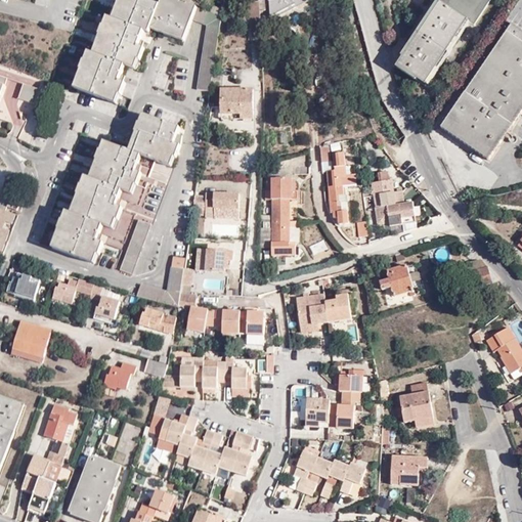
[(211,73),(220,16),(216,10),(182,0),(160,0),(159,3),(149,0),(117,0),(112,17),(106,15),(92,51),(87,50),(74,87),(115,102),(119,93),(120,94),(125,82),(122,81),(124,75),(121,73),(122,71),(124,64),(134,68),(137,59),(139,59),(143,47),(140,46),(142,40),(139,39),(140,37),(143,29),(145,30),(148,31),(149,28),(166,34),(183,40),(190,18),(205,25),(196,87),(209,90),(210,82),(211,78),(211,73)]
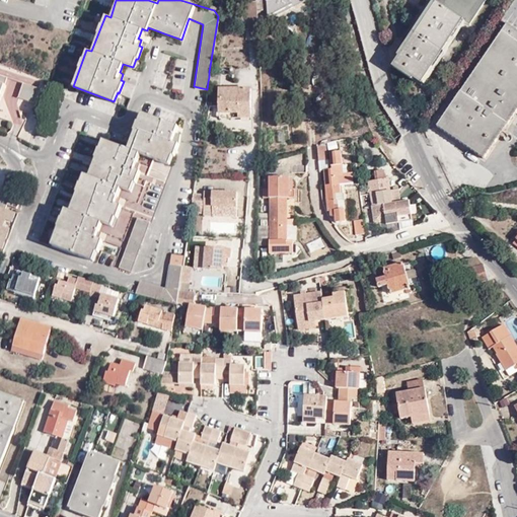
[(256,9),(255,0),(244,0),(244,7),(235,7),(235,16),(248,16),(249,38),(257,38),(256,9)]
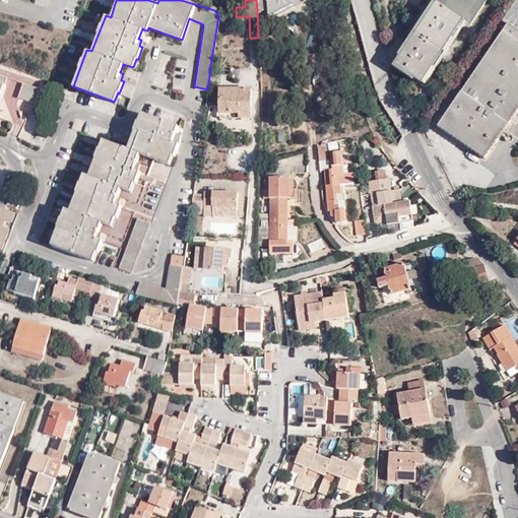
[(256,0),(257,9),(266,8),(267,16),(299,0),(256,0)]
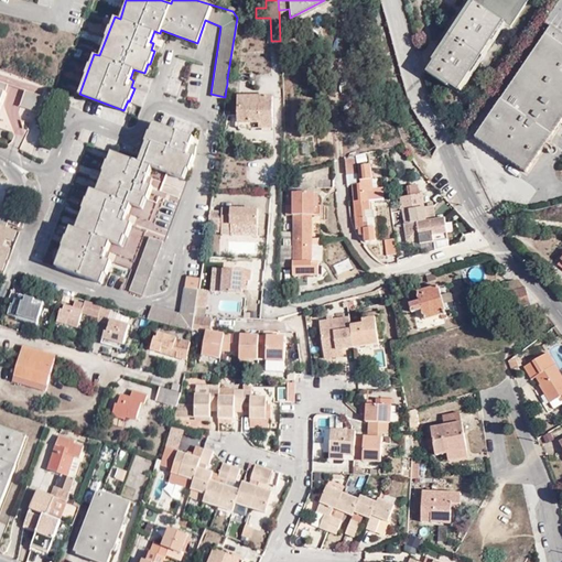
[(478,0),(476,3),(474,1),(429,69),(457,88),(501,21),(508,10),(493,0),(478,0)]
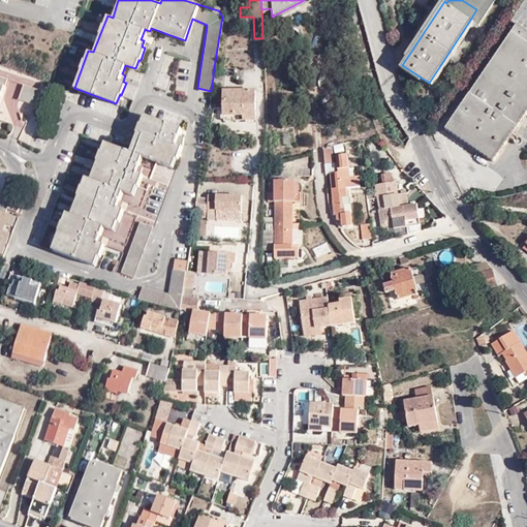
[(442,0),(444,1),(446,3),(448,0),(462,0),(476,9),(470,20),(477,24),(493,0),(442,0)]
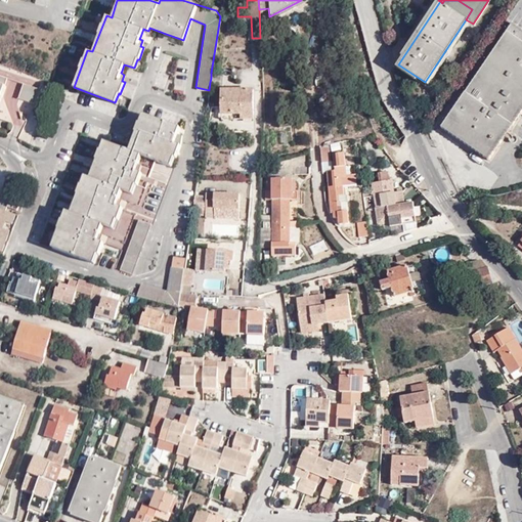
[(521,31),(511,24),(440,127),(487,159),(521,107),(521,31)]
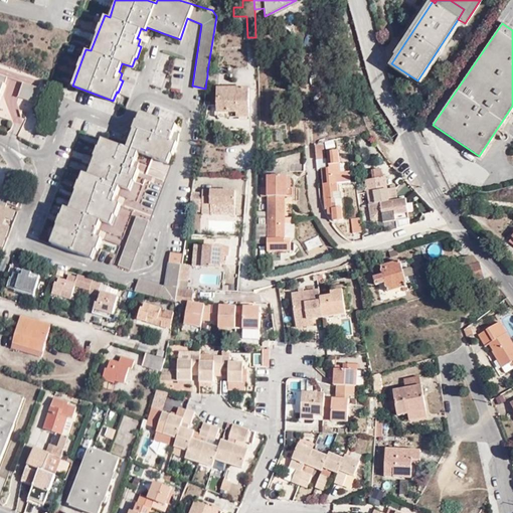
[(0,116),(22,123),(43,78),(0,62),(0,116)]
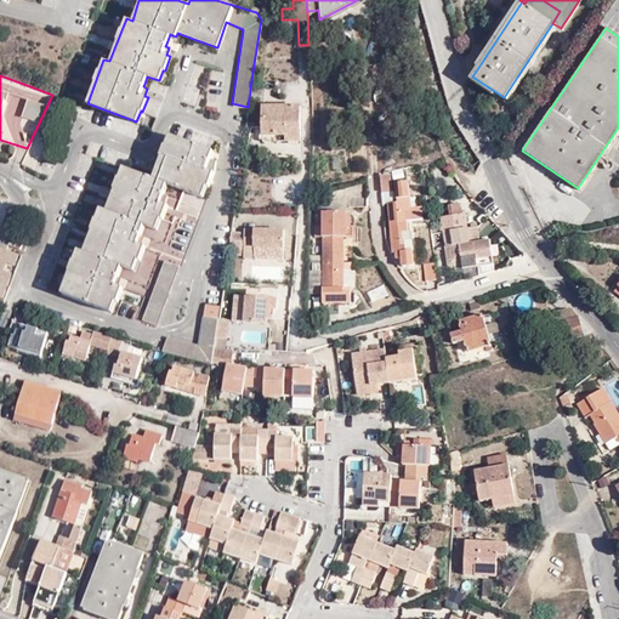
[(284,140),(299,140),(299,104),(262,104),(262,135),(284,134),(284,140)]
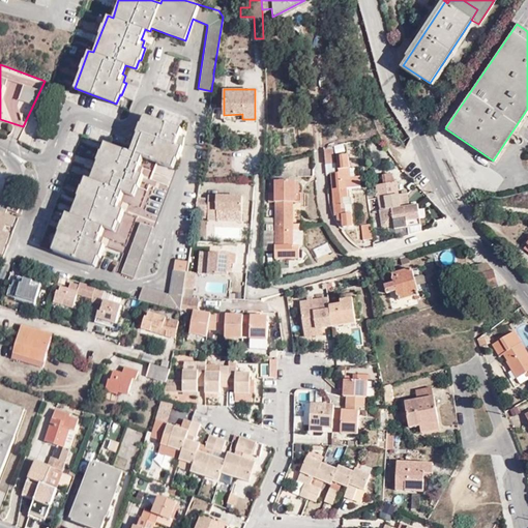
[(95,100),(93,108),(109,112),(111,104),(95,100)]
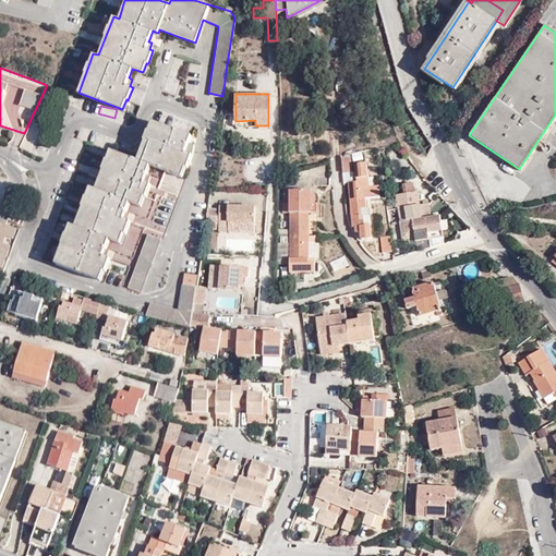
[(191,135),(152,120),(137,159),(110,149),(95,188),(89,186),(75,226),(70,224),(55,263),(99,279),(103,269),(105,270),(109,257),(106,256),(108,250),(105,249),(106,246),(109,238),(120,242),(123,233),(124,233),(130,220),(127,219),(129,212),(125,210),(127,208),(129,201),(140,205),(144,195),(145,196),(150,183),(147,182),(149,174),(146,173),(146,171),(149,165),(180,176),(185,168),(186,168),(192,154),(192,150),(193,143),(191,135)]
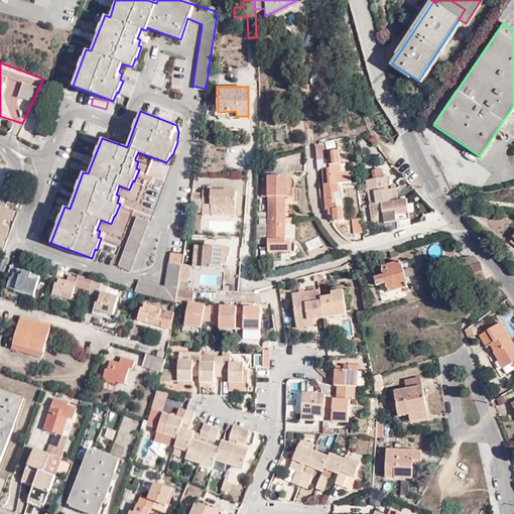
[(302,130),(301,121),(288,122),(289,131),(302,130)]
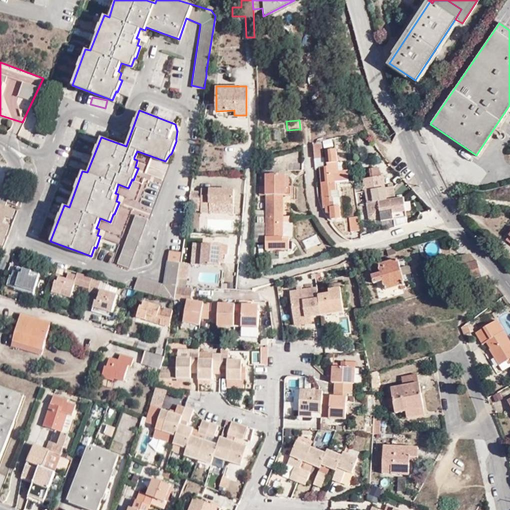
[(321,143),(312,144),(313,156),(322,156),(321,143)]
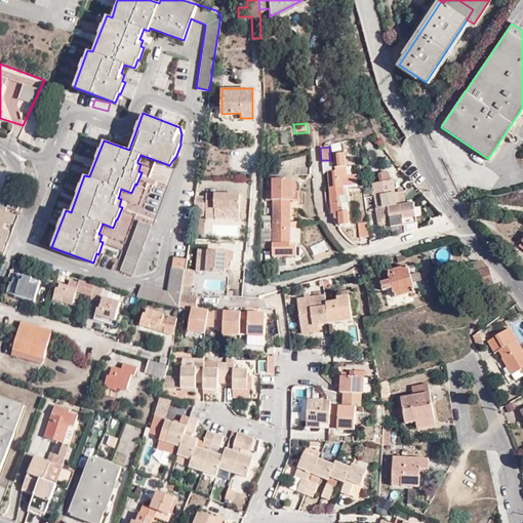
[(293,173),(309,173),(309,165),(293,165),(293,173)]
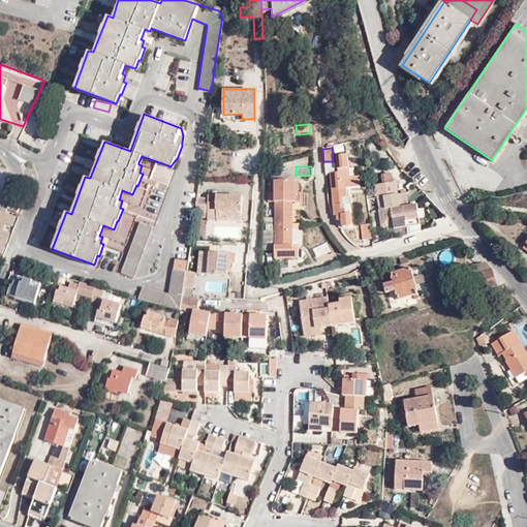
[(359,186),(358,175),(348,176),(347,166),(337,167),(337,172),(329,173),(333,214),(335,214),(335,219),(340,218),(340,225),(351,224),(350,212),(344,212),(343,203),(342,204),(341,196),(346,196),(345,187),(359,186)]
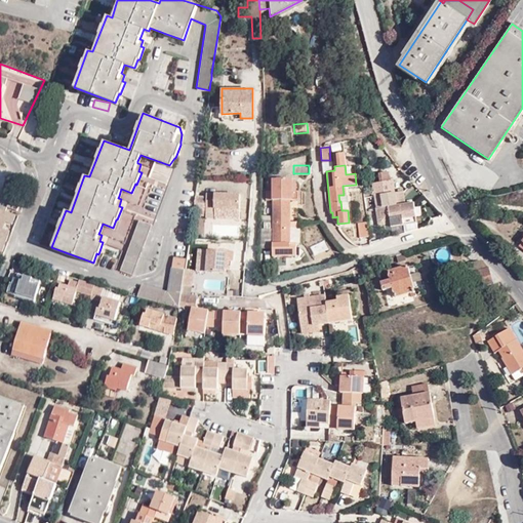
[(389,223),(390,225),(414,222),(412,201),(404,202),(402,190),(393,191),(392,178),(390,178),(390,176),(386,170),(376,171),(378,180),(371,182),(377,225),(389,223)]
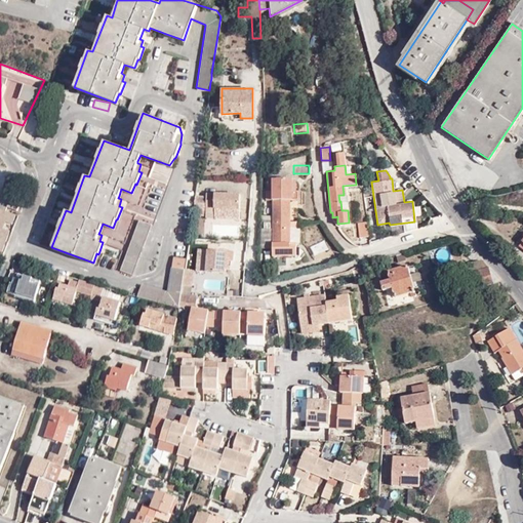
[(272,214),(260,214),(260,220),(272,220),(271,255),(295,255),(295,241),(289,241),(289,199),(291,199),(291,190),(295,191),(295,177),(272,177),(272,190),(265,190),(264,199),(272,199),(272,214)]
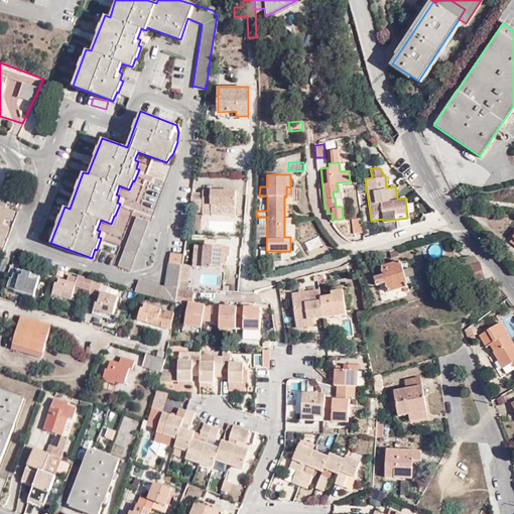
[(0,205),(4,207),(6,203),(15,206),(19,196),(0,188),(0,205)]
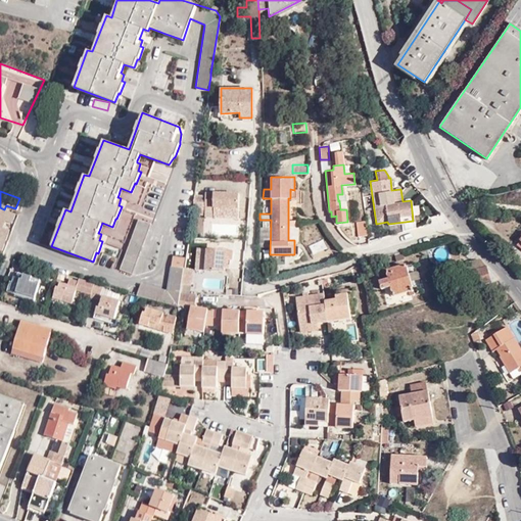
[(204,194),(193,193),(190,212),(203,215),(203,206),(212,206),(212,217),(237,218),(238,207),(238,192),(204,191),(204,194)]
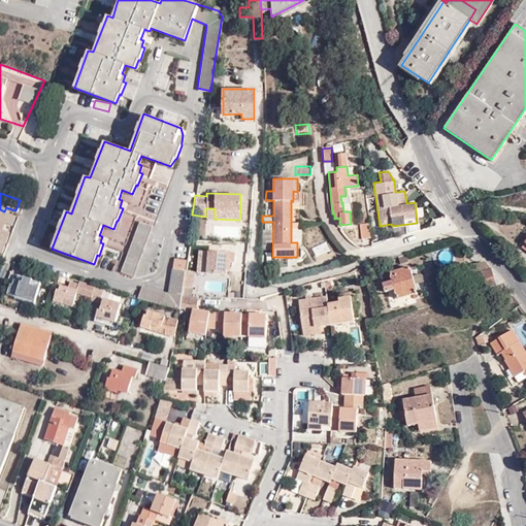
[(0,254),(4,243),(0,242),(0,239),(5,240),(8,231),(2,228),(4,222),(11,224),(14,215),(4,211),(0,209),(0,254)]
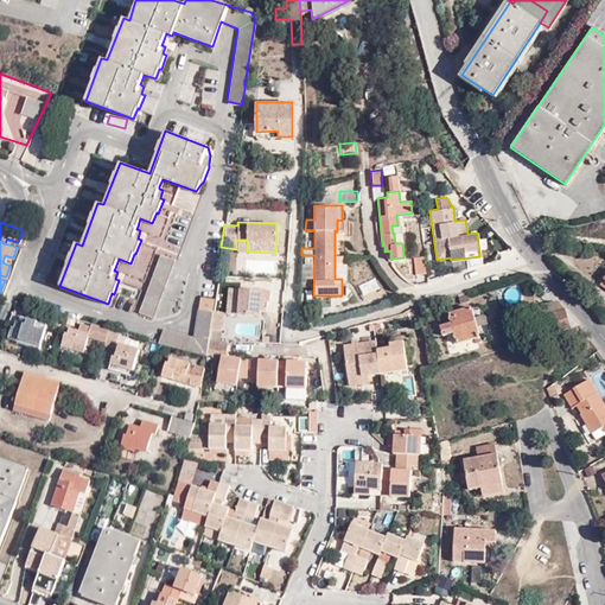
[(174,259),(159,253),(138,311),(152,317),(174,259)]
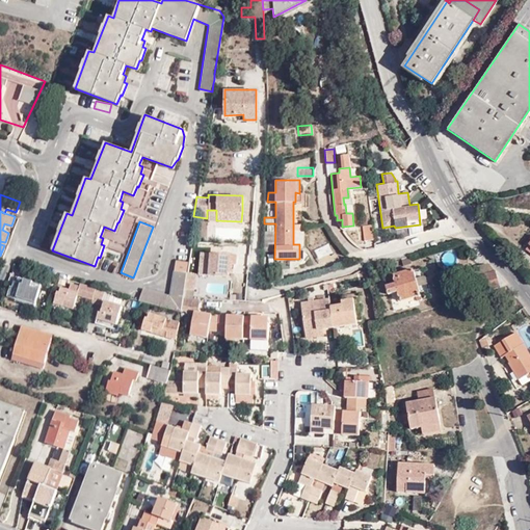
[(373,238),(371,223),(361,224),(363,239),(373,238)]
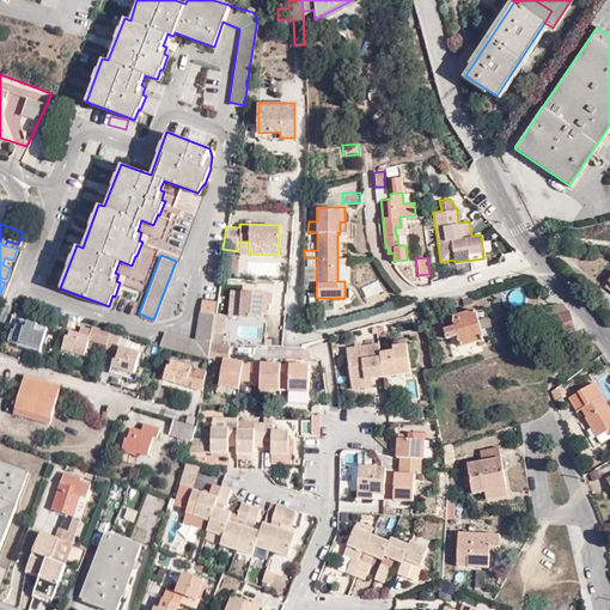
[(262,303),(267,303),(270,303),(272,292),(241,290),(238,316),(261,317),(261,312),(262,303)]
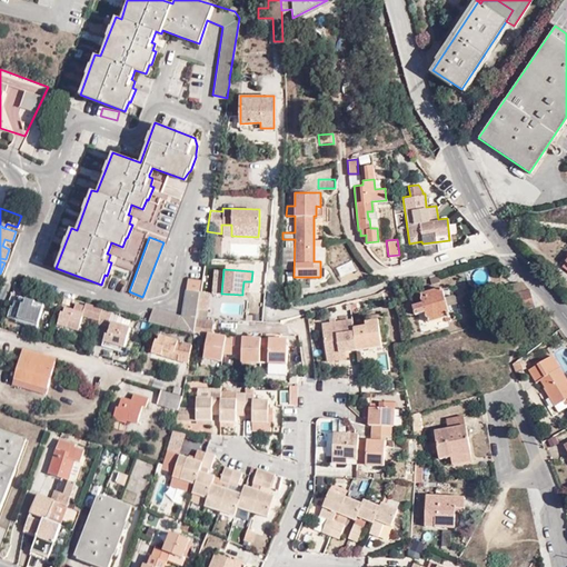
[(439,280),(436,271),(428,274),(430,281),(439,280)]
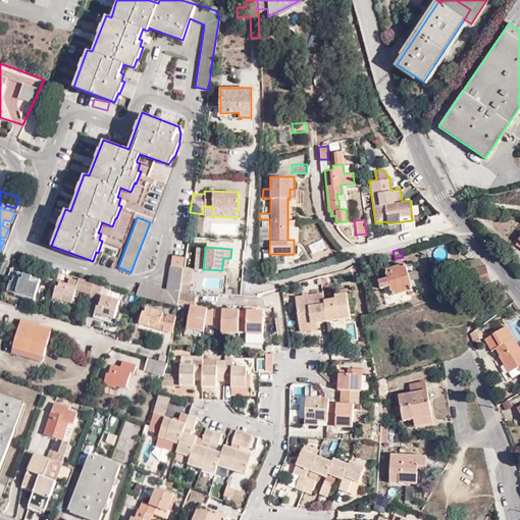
[(484,263),(478,258),(474,258),(459,262),(466,288),(489,280),(484,263)]
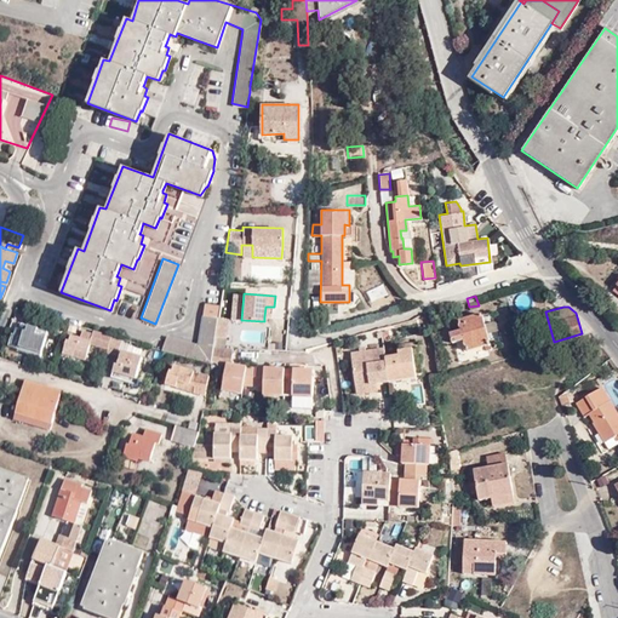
[(462,339),(465,349),(488,343),(480,313),(456,319),(459,330),(450,332),(452,342),(462,339)]
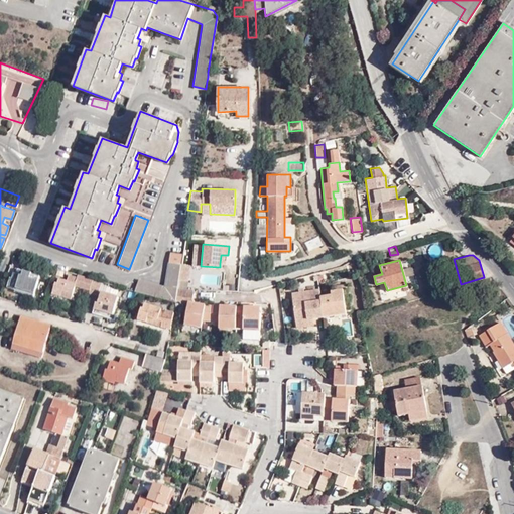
[(177,278),(179,263),(167,261),(163,284),(137,278),(133,290),(134,290),(174,301),(175,300),(176,288),(177,278)]
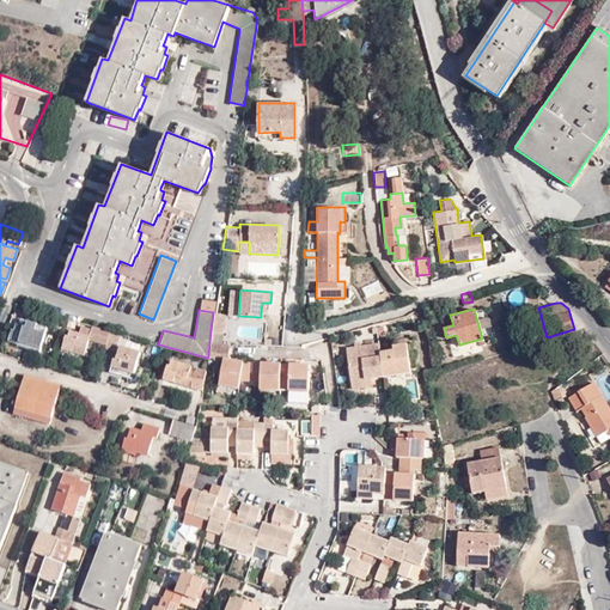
[(226,313),(213,312),(211,330),(223,333),(226,313)]
